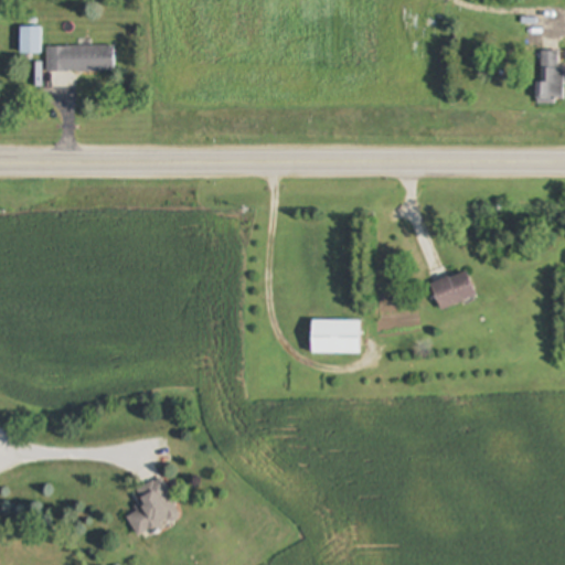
[(42,28),(21,28),(21,54),(42,54),(42,28)]
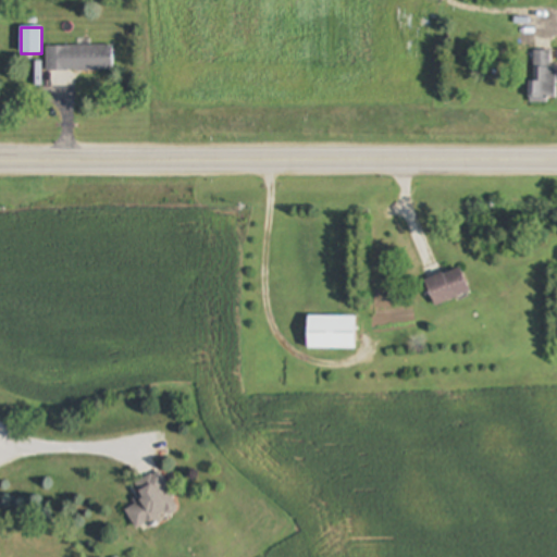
[(47,47),(47,72),(113,71),(113,46),(47,47)]
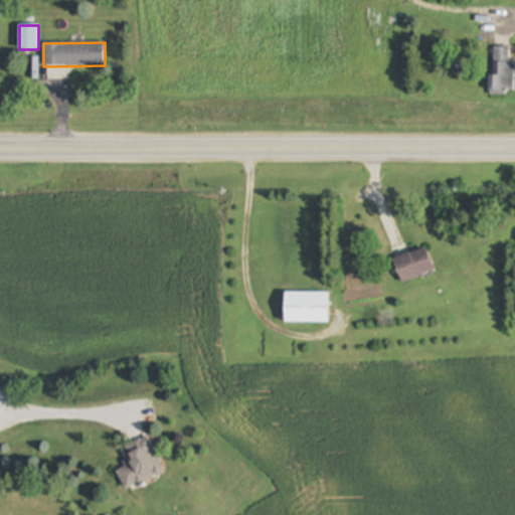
[(514,95),(514,47),(492,47),(491,95),(514,95)]
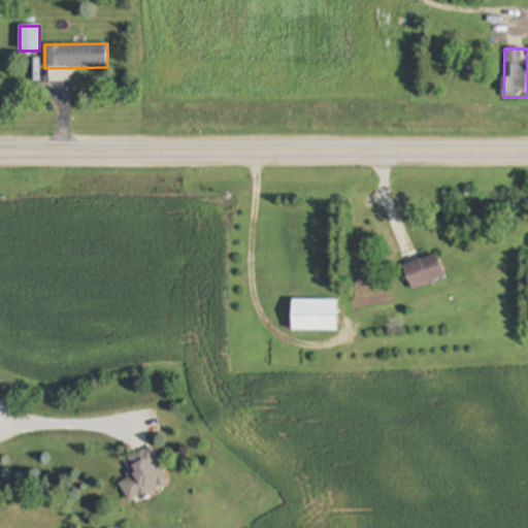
[(447,276),(437,254),(403,267),(414,291),(447,276)]
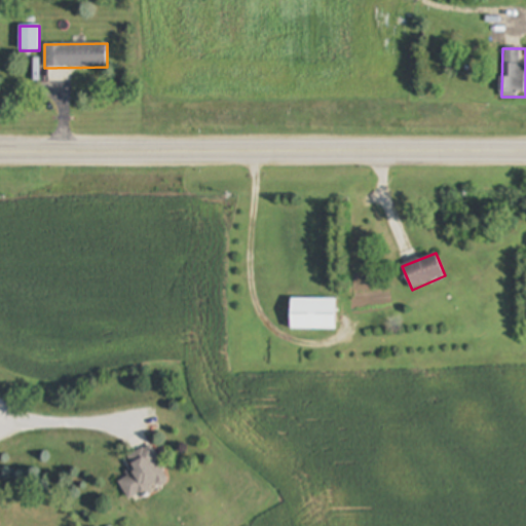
[(336,331),(336,300),(292,300),(292,331),(336,331)]
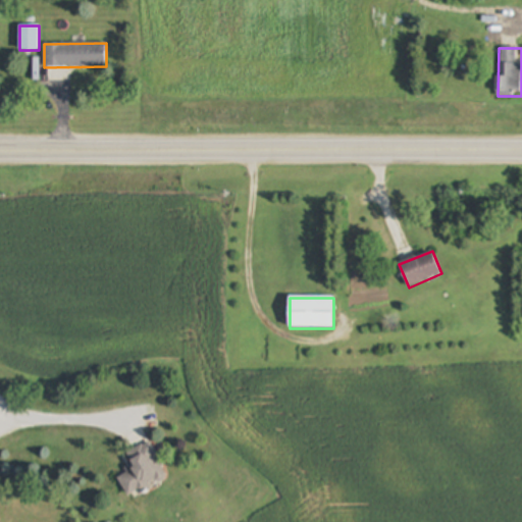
[(118,475),(128,498),(169,480),(153,442),(127,454),(134,469),(118,475)]
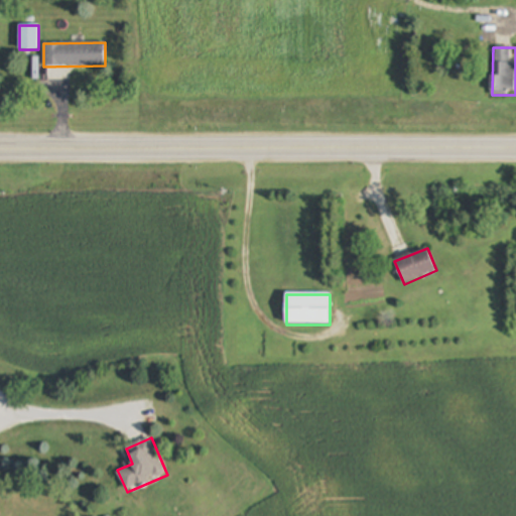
All buildings are outlined.
